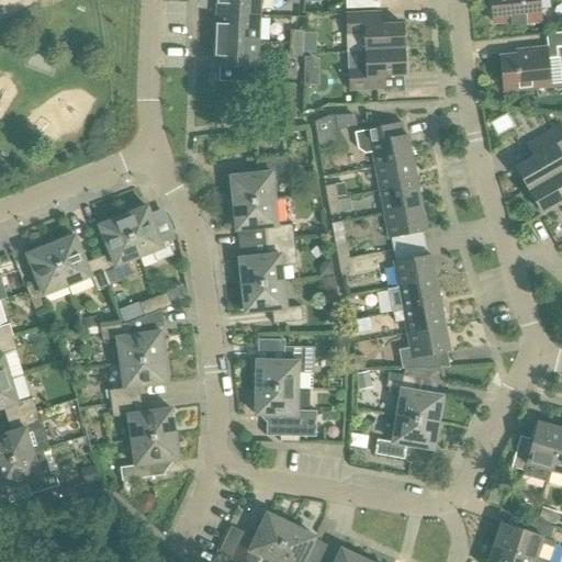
[(260,17),(260,0),(217,0),(216,14),(260,17)]
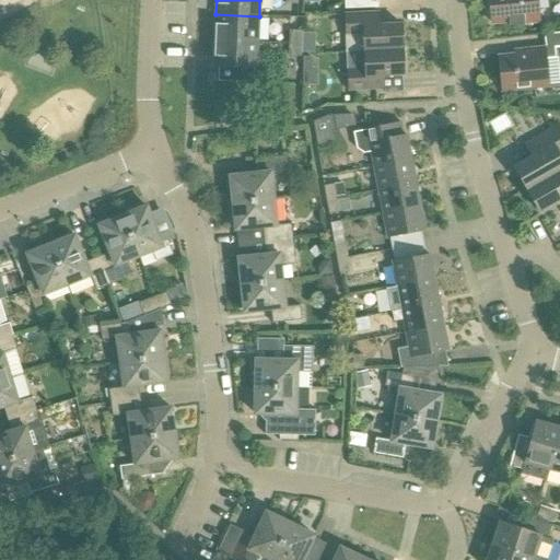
[(264,0),(265,11),(279,11),(279,0),(264,0)]
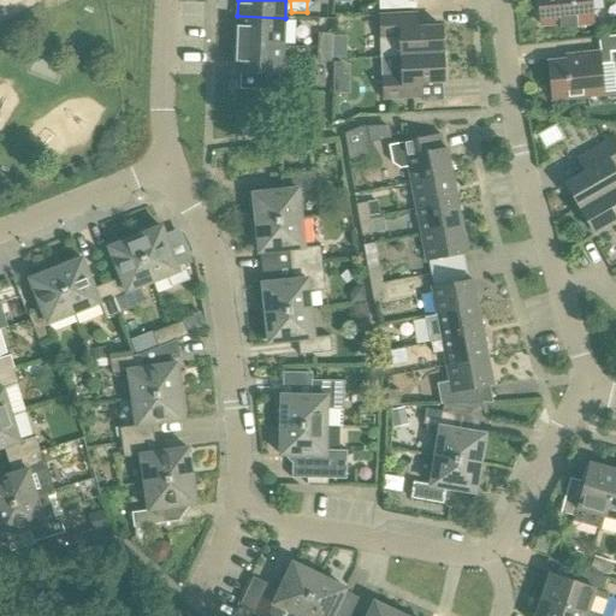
[(378,0),(379,11),(410,9),(409,0),(378,0)]
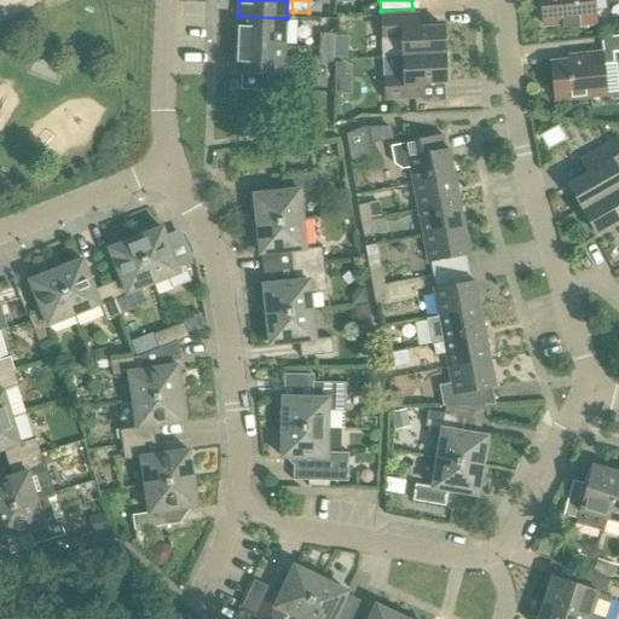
[(603,6),(602,0),(541,0),(544,25),(562,23),(563,29),(580,27),(580,25),(596,24),(595,12),(599,11),(602,9),(603,6)]
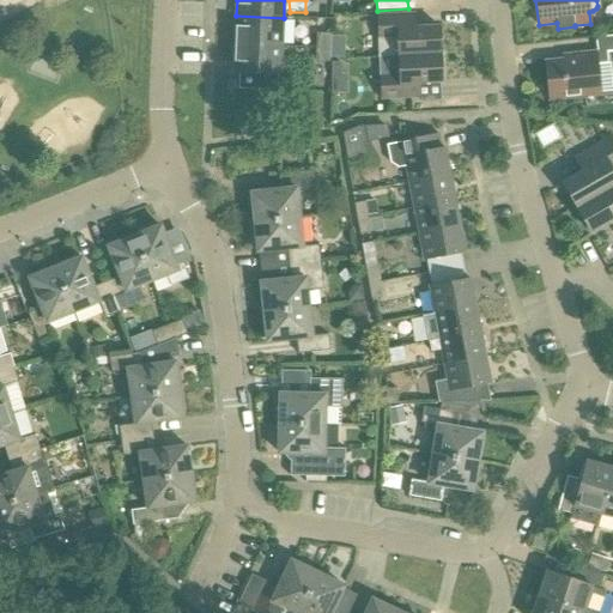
[(408,29),(408,13),(396,13),(376,16),(378,58),(399,56),(441,54),(439,26),(408,29)]
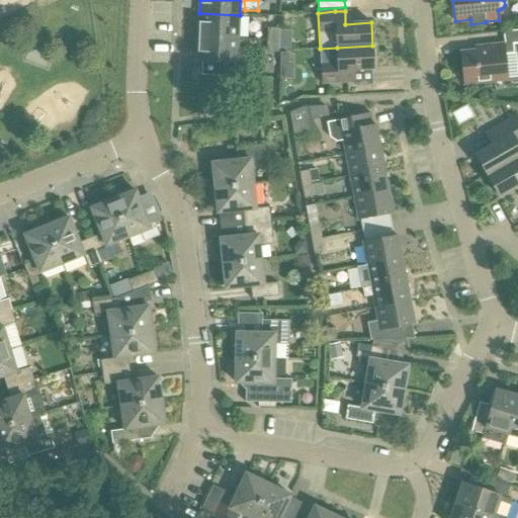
[(239,39),(240,15),(199,13),(198,37),(239,39)]
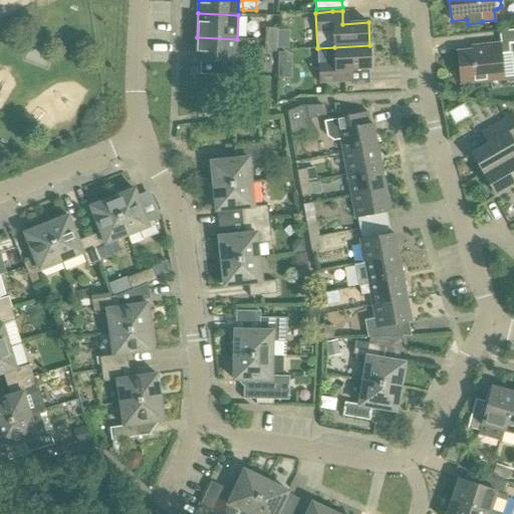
[(276,52),(277,29),(265,28),(264,52),(276,52)]
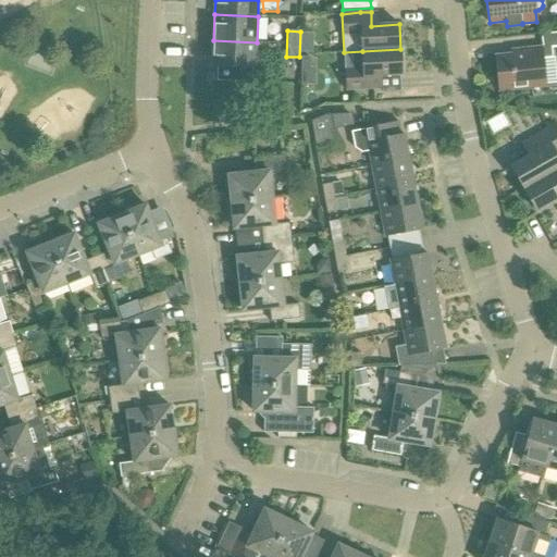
[(256,69),(257,42),(213,40),(212,66),(217,67),(217,82),(251,82),(251,69),(256,69)]
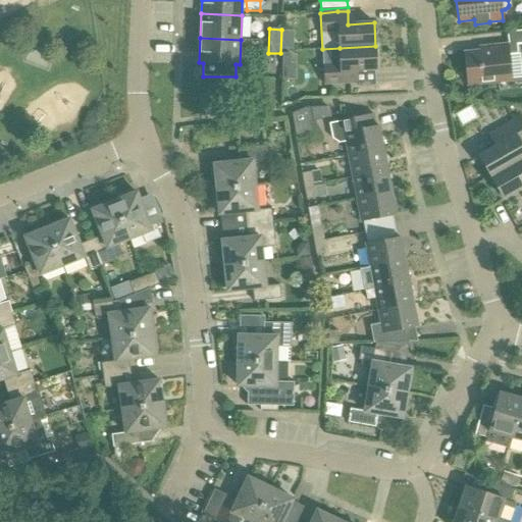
[(468,84),(511,80),(509,55),(518,54),(517,44),(489,47),(489,51),(465,53),(468,84)]
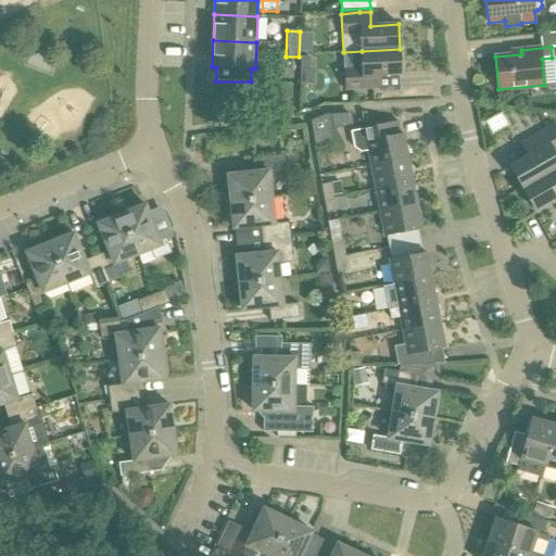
[(401,75),(400,49),(362,51),(362,67),(344,67),(346,91),(373,90),(373,77),(401,75)]
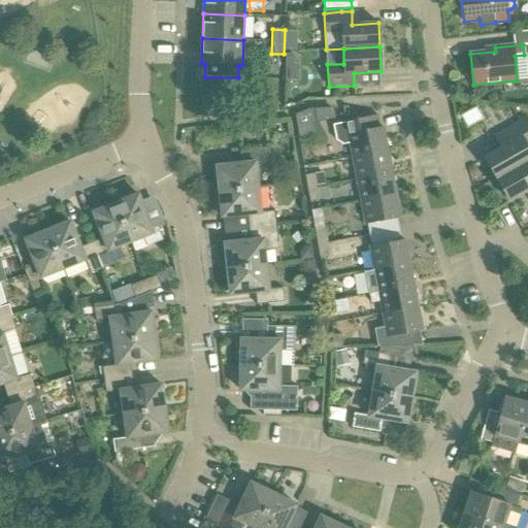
[(286,80),(295,80),(294,54),(286,54),(286,80)]
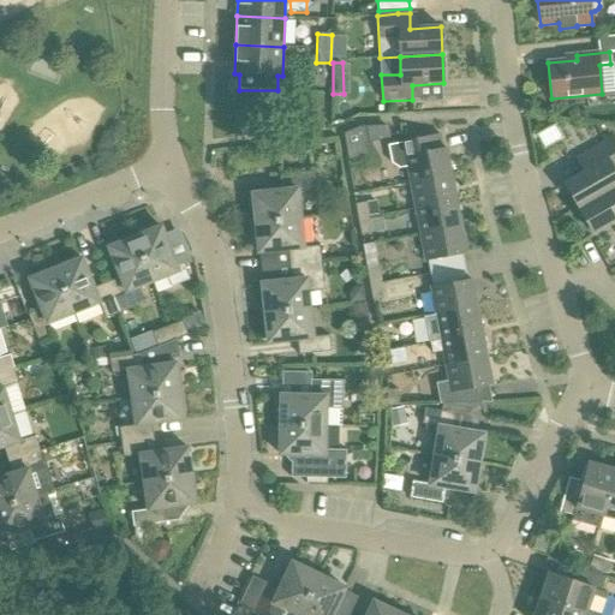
[(372,126),(375,142),(390,138),(388,125),(372,126)]
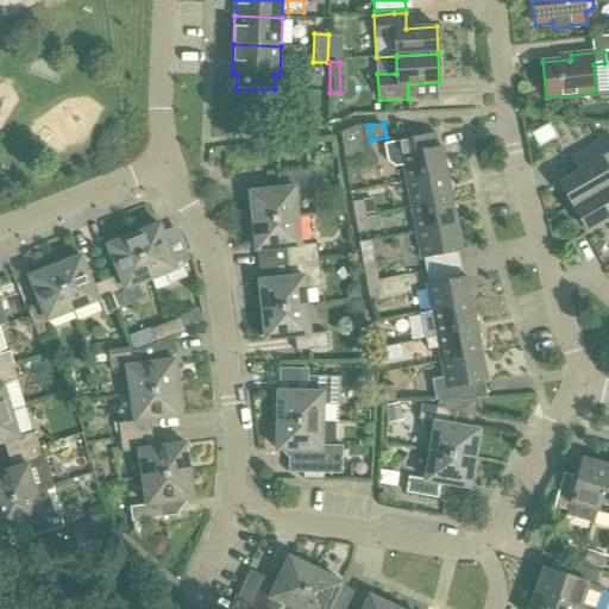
[(608,167),(608,137),(608,135),(569,156),(578,171),(562,181),(576,205),(608,186),(608,171),(607,168),(608,167)]
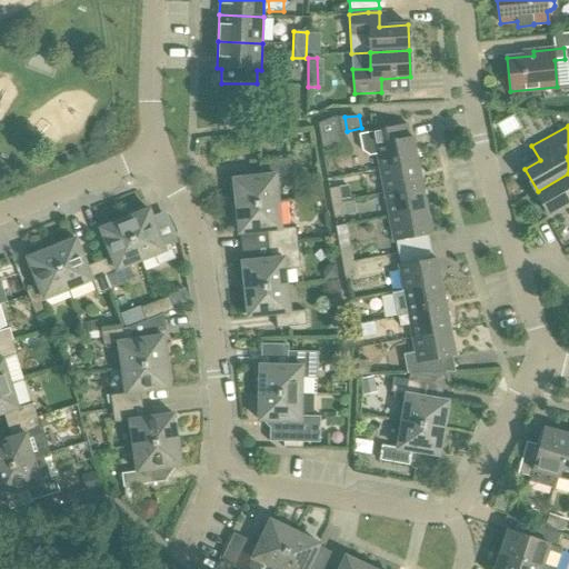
[(379,168),(417,161),(412,138),(402,139),(400,127),(359,135),(362,151),(370,156),(377,155),(379,168)]
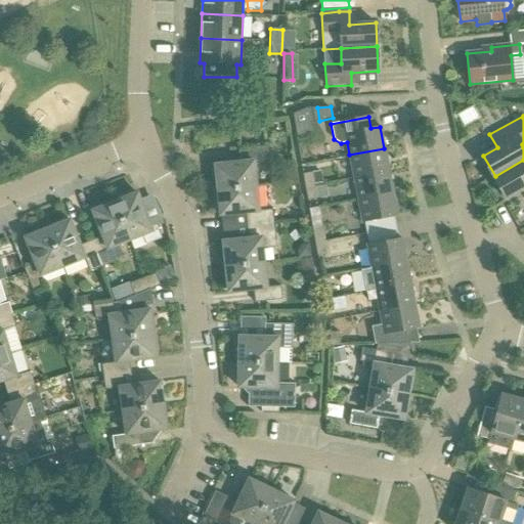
[(215,165),(218,189),(256,185),(254,161),(268,159),(266,147),(239,149),(241,162),(215,165)]
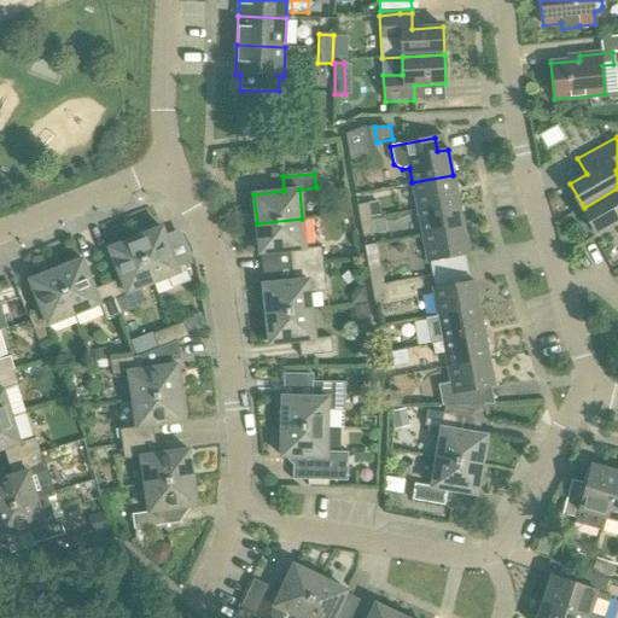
[(417,208),(459,200),(453,175),(412,182),(417,208)]
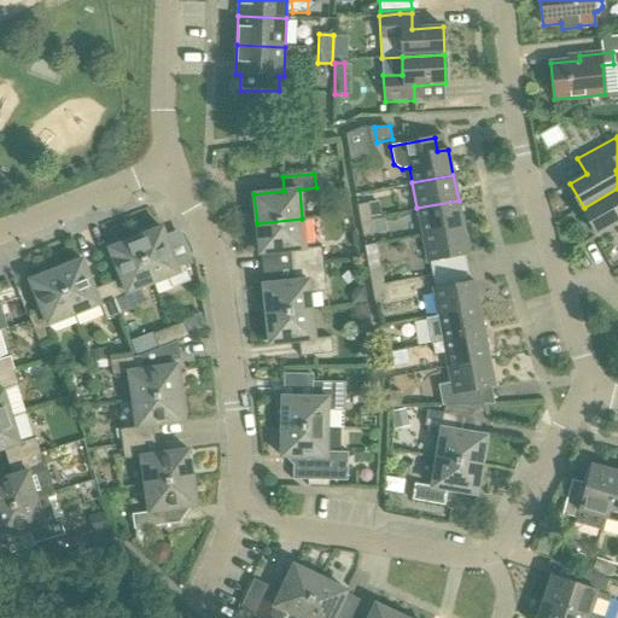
[(617,188),(584,208),(599,233),(616,223),(617,228),(617,188)]
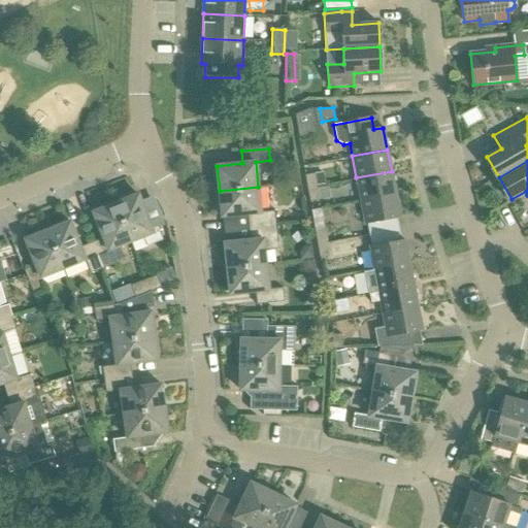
[(360,200),(396,193),(392,171),(356,177),(356,180),(347,182),(348,190),(358,189),(360,200)]
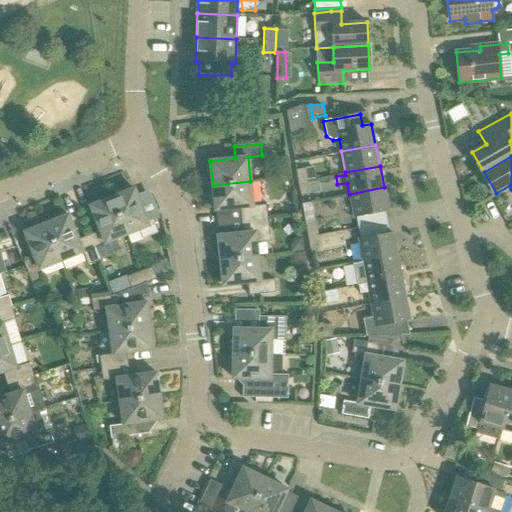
[(307,180),(314,179),(312,167),(295,170),(297,182),(307,180)]
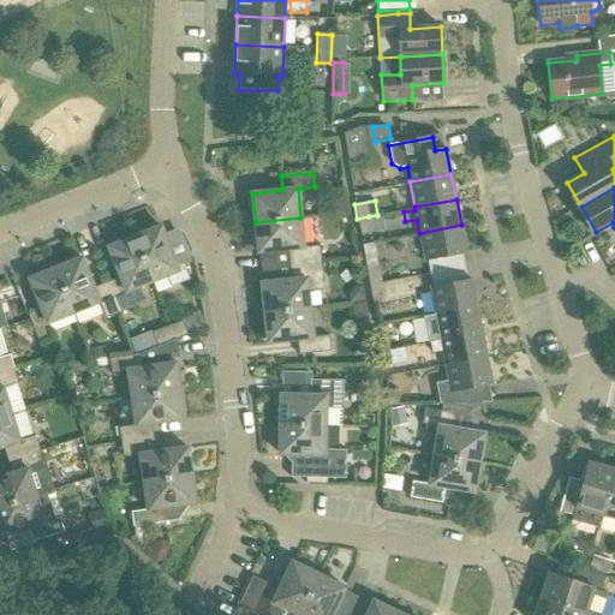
[(369,219),(369,216),(357,219),(360,236),(371,233),(370,228),(380,227),(378,216),(369,219)]
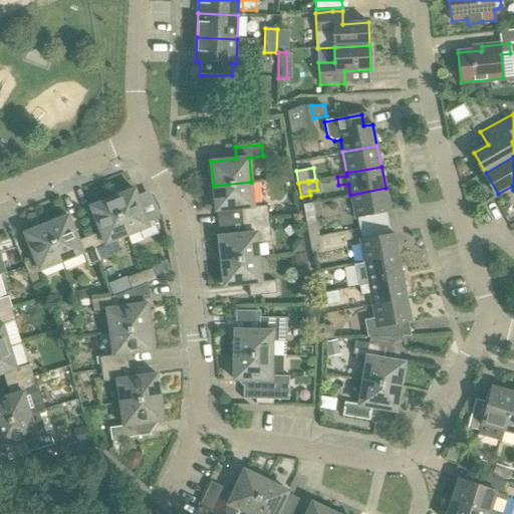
[(242,221),(268,218),(266,206),(254,207),(251,182),(214,186),(216,211),(241,209),(242,221)]
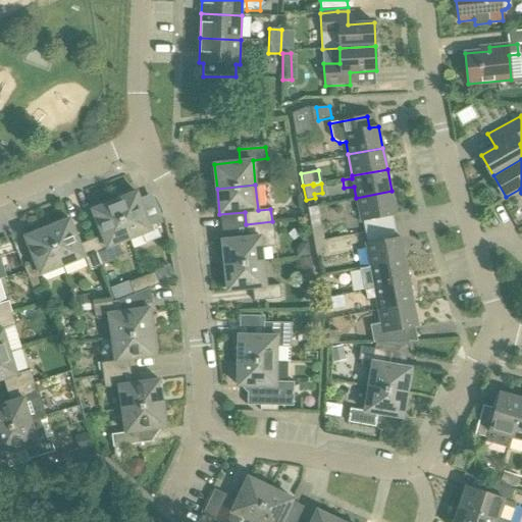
[(129,239),(129,240),(143,235),(146,244),(162,238),(156,224),(151,226),(137,193),(134,194),(132,190),(115,197),(116,201),(114,202),(129,239)]
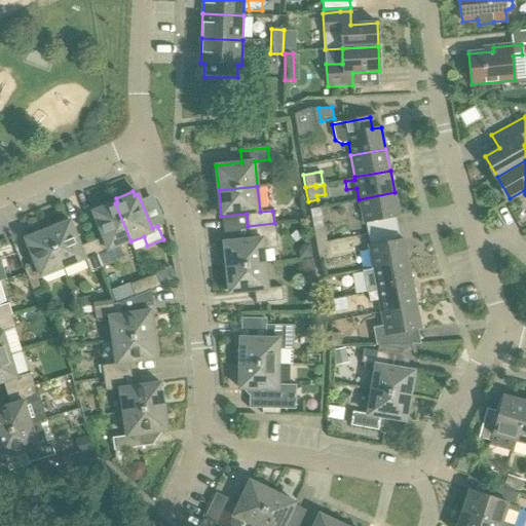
[(395,192),(359,199),(363,222),(399,216),(395,192)]
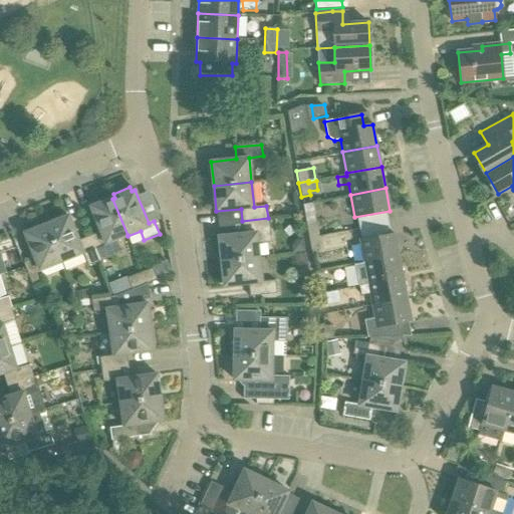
[(101,232),(90,237),(90,239),(100,261),(121,253),(116,240),(127,236),(127,235),(112,199),(91,207),(101,232)]
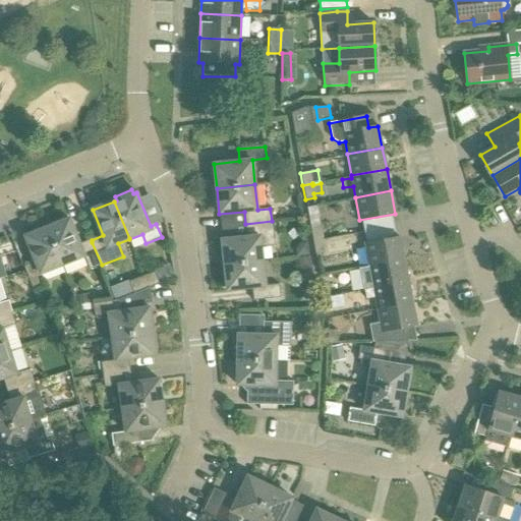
[(80,244),(70,219),(47,228),(62,266),(84,256),(90,270),(102,265),(92,242),(92,240),(80,244)]
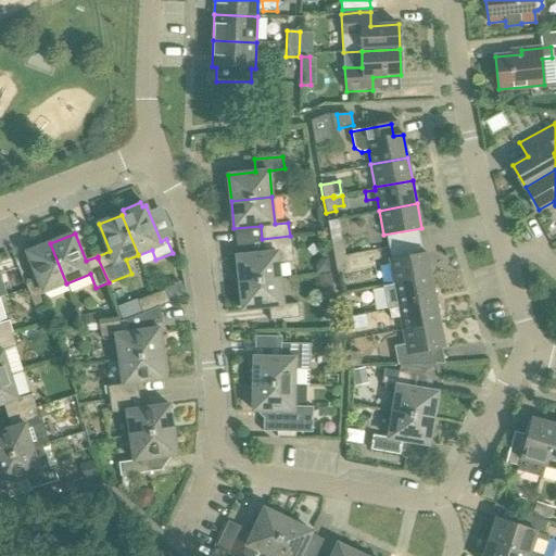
[(240,282),(280,278),(279,264),(292,262),(290,236),(262,239),(263,253),(237,256),(240,282)]
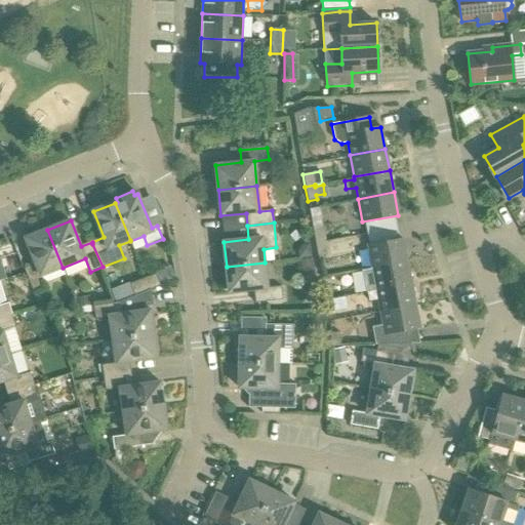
[(315,243),(324,241),(323,229),(313,231),(315,243)]
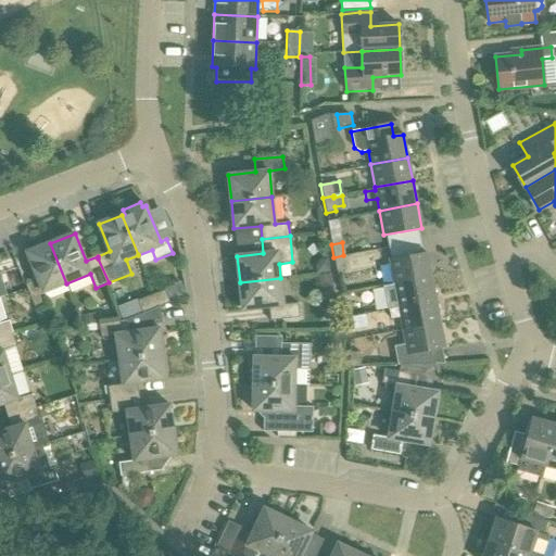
[(66,283),(50,243),(27,252),(38,280),(26,285),(37,312),(49,306),(43,292),(66,283)]
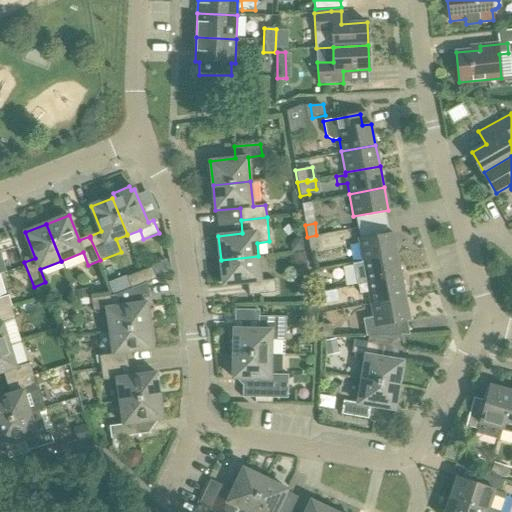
[(362,261),(396,254),(392,234),(358,241),(362,261)]
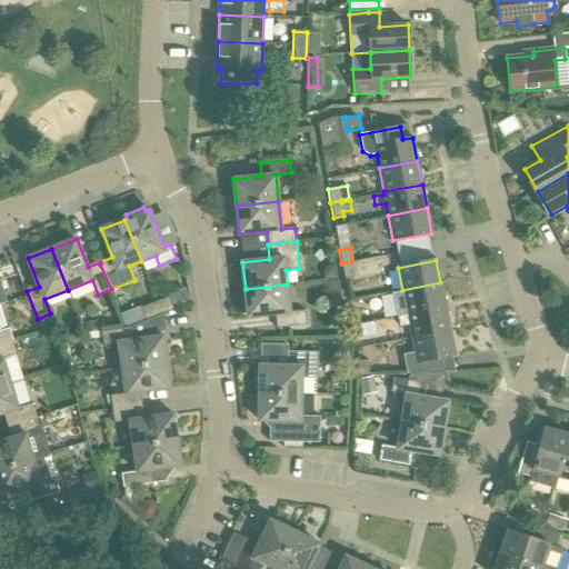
[(351,261),(341,263),(345,278),(355,277),(351,261)]
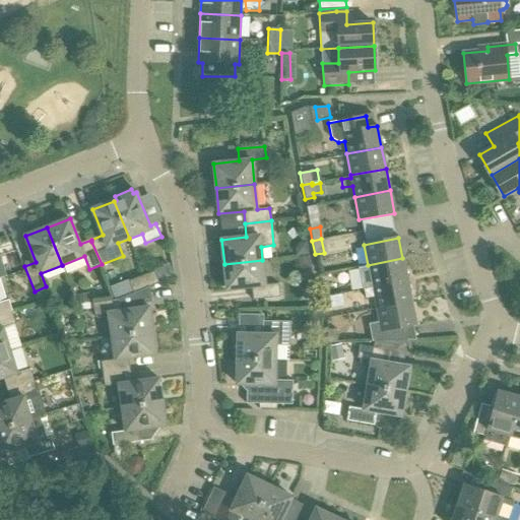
[(372,286),(406,279),(402,258),(368,265),(372,286)]
